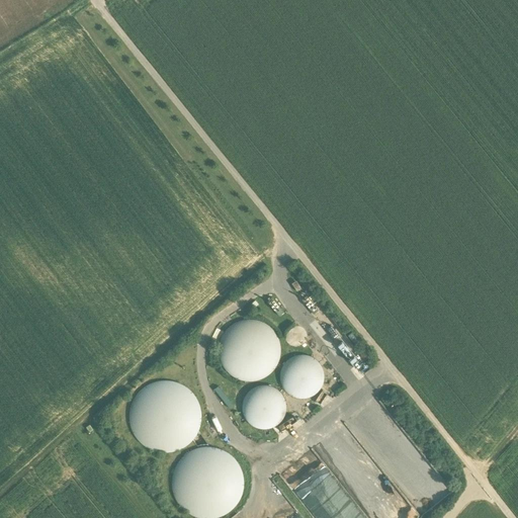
[(318,311),(306,295),(301,299),(314,315),(318,311)]
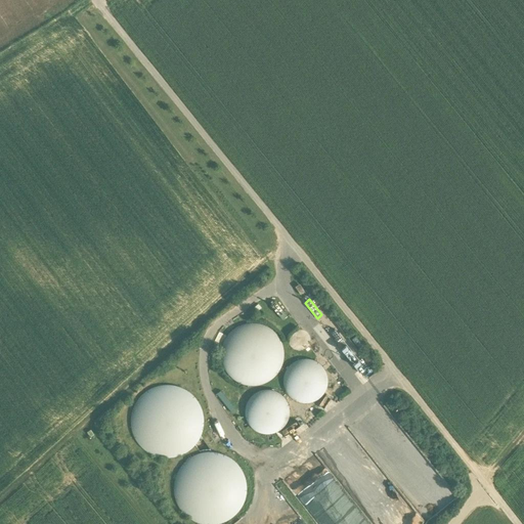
[(281,366),(284,354),(280,343),(274,333),(264,325),(252,323),(239,325),(230,333),(223,343),(221,355),(223,366),(230,377),(241,384),(253,386),(264,384),(274,377),(281,366)]
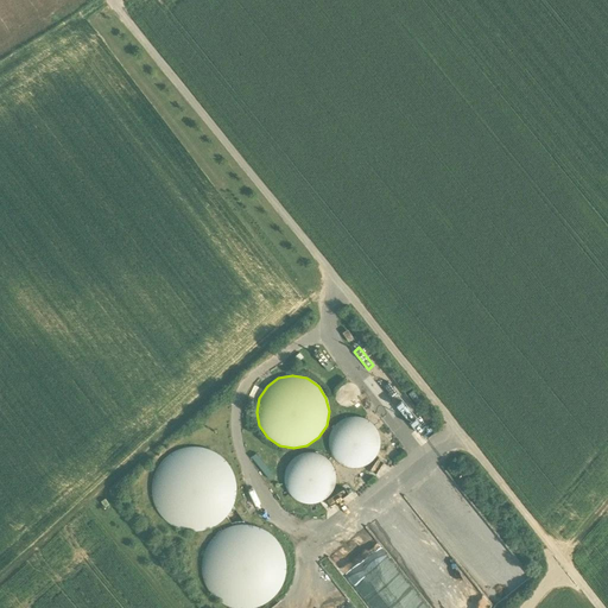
[(397,393),(388,382),(384,386),(392,397),(397,393)]
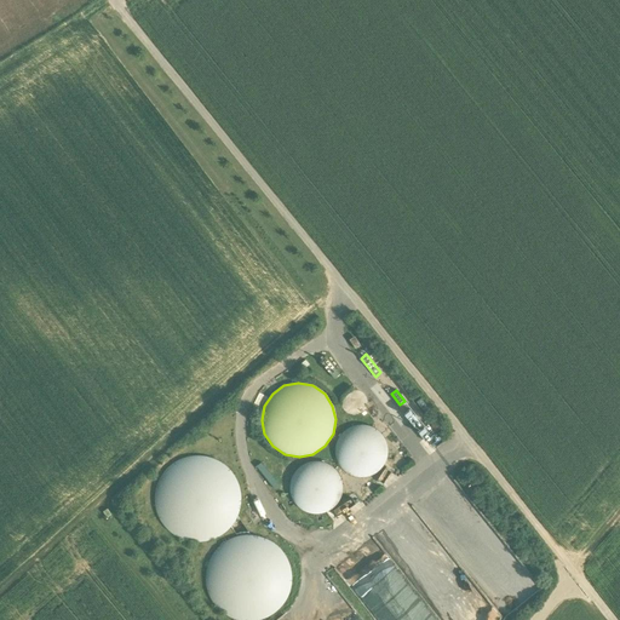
[(422,422),(413,411),(408,414),(417,425),(422,422)]
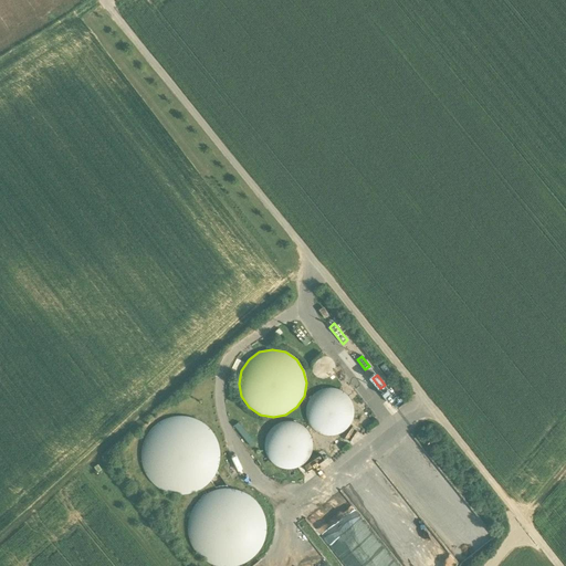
[(352,421),(354,411),(352,402),(346,395),(338,389),(329,388),(321,389),(312,395),(307,402),(305,412),(307,421),(313,429),(321,435),(329,436),(339,433),(347,429),(352,421)]
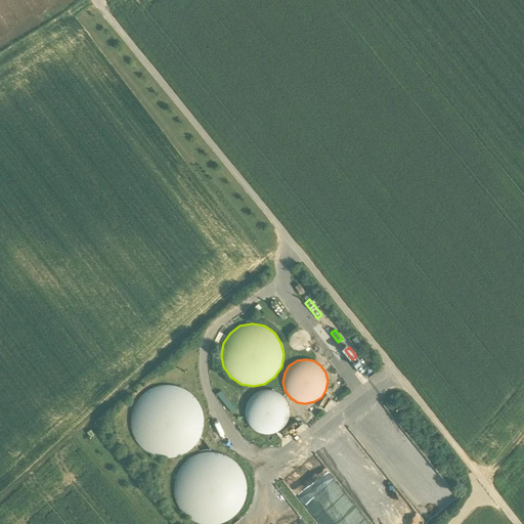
[(153,389),(142,395),(135,404),(131,417),(131,428),(135,439),(142,448),(153,455),(164,459),(176,457),(186,452),(195,444),(202,434),(204,422),(202,410),(195,400),(186,392),(176,387),(164,386),(153,389)]
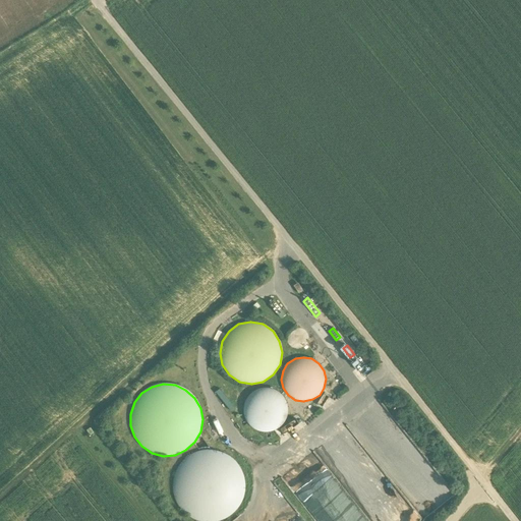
[(286,418),(288,409),(286,401),(281,394),(274,389),(265,388),(256,389),(249,394),(244,401),(243,410),(245,418),(249,425),(257,430),(266,431),(274,430),(281,425),(286,418)]
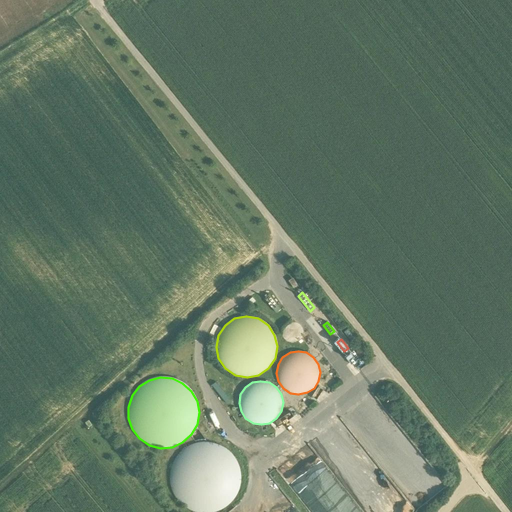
[(230,401),(215,382),(211,385),(227,404),(230,401)]
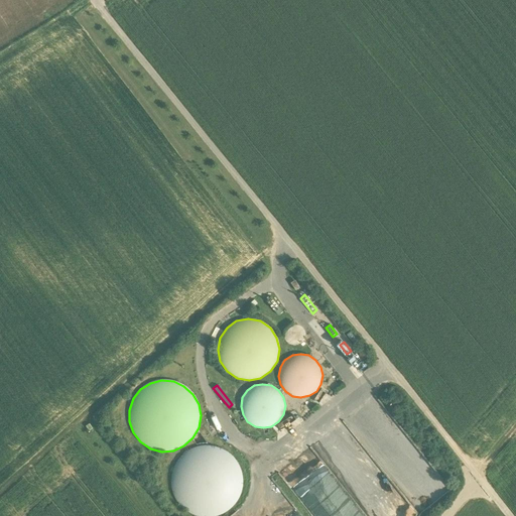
[(198,447),(186,453),(177,462),(172,473),(171,485),(174,497),(181,507),(191,514),(198,515),(217,515),(228,511),(236,502),(242,491),(243,479),(239,467),(232,457),(222,449),(210,446),(198,447)]
